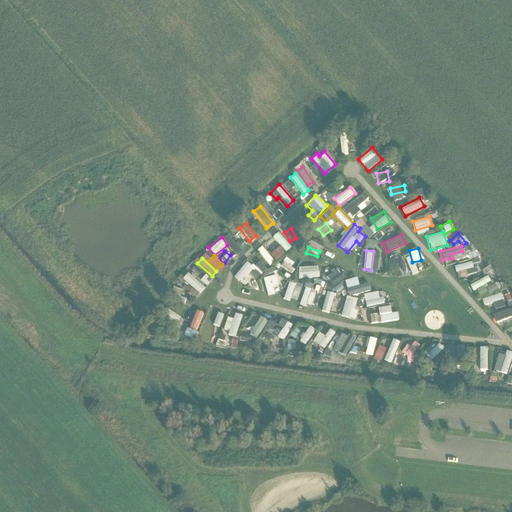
[(232,275),(241,283),(252,270),(258,275),(261,272),(247,260),(232,275)]
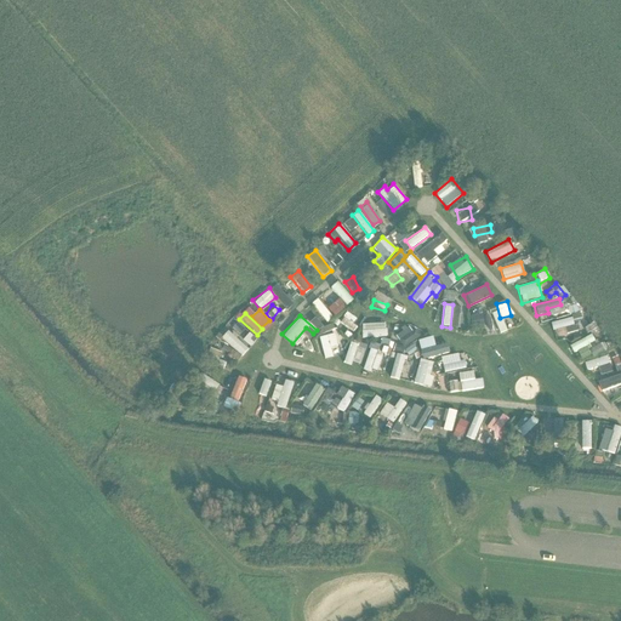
[(337,323),(340,324),(341,323),(353,332),(357,326),(343,315),(337,323)]
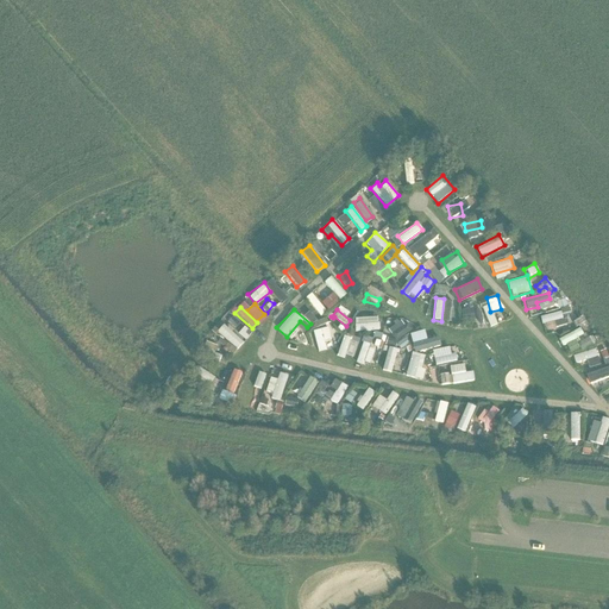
[(553,322),(563,321),(562,311),(541,313),(542,331),(553,330),(553,322)]
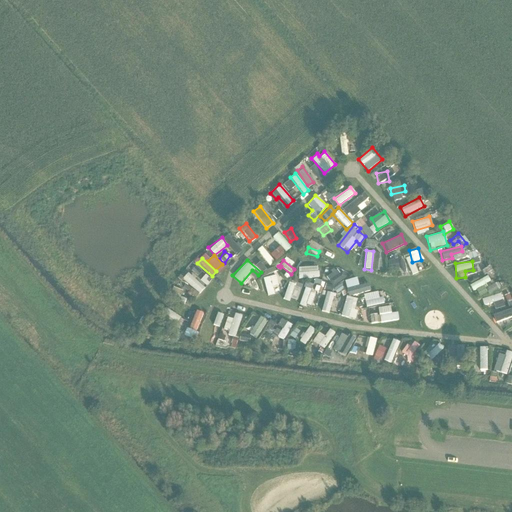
[(333,285),(339,272),(333,269),(327,282),(333,285)]
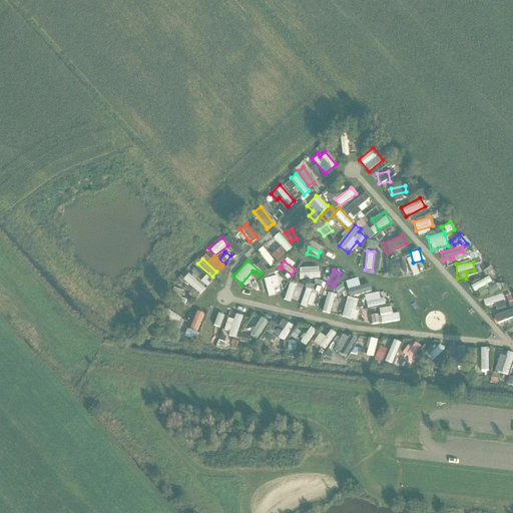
[(299,280),(319,279),(319,271),(298,271),(299,280)]
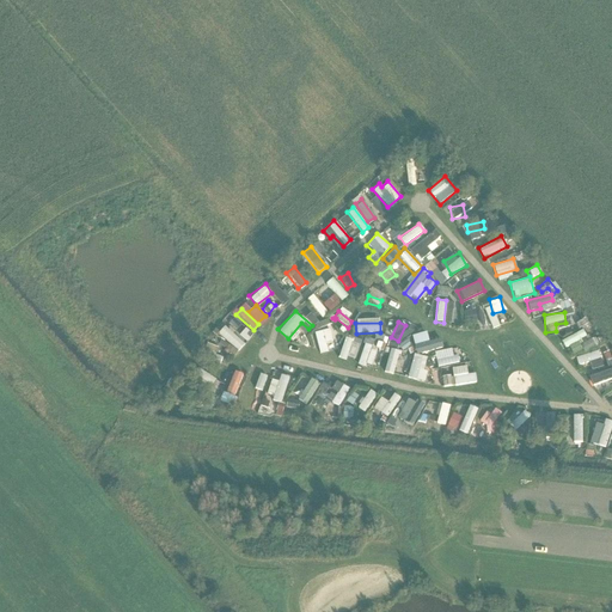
[(216,332),(238,352),(245,344),(224,325),(216,332)]
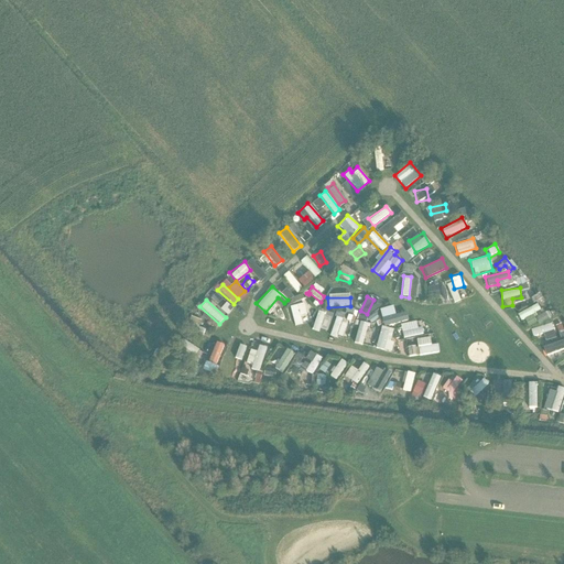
[(303,302),(289,304),(293,326),(302,324),(300,315),(305,314),(303,302)]
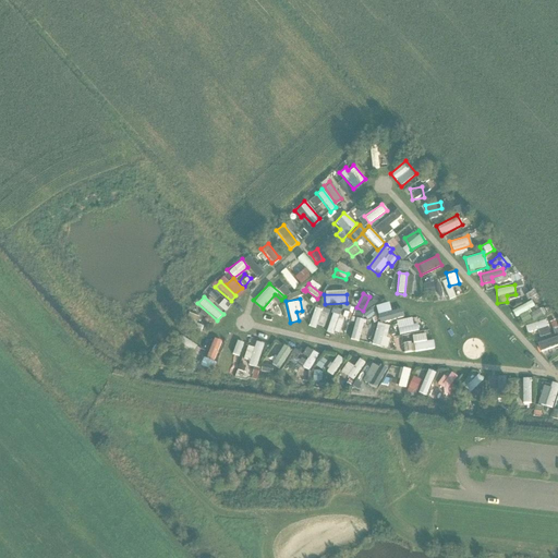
[(510,308),(513,317),(530,312),(526,303),(510,308)]
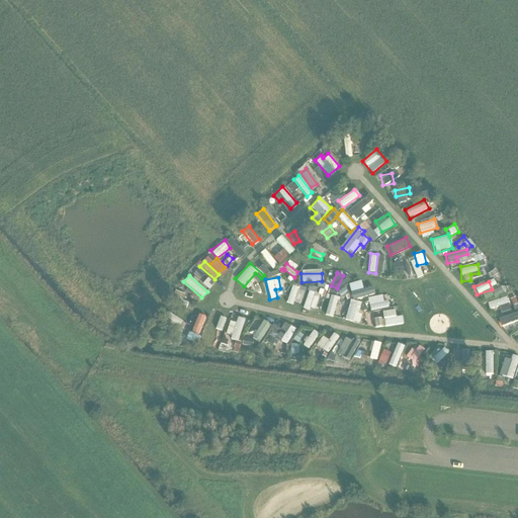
[(286,303),(293,305),(297,285),(290,284),(286,303)]
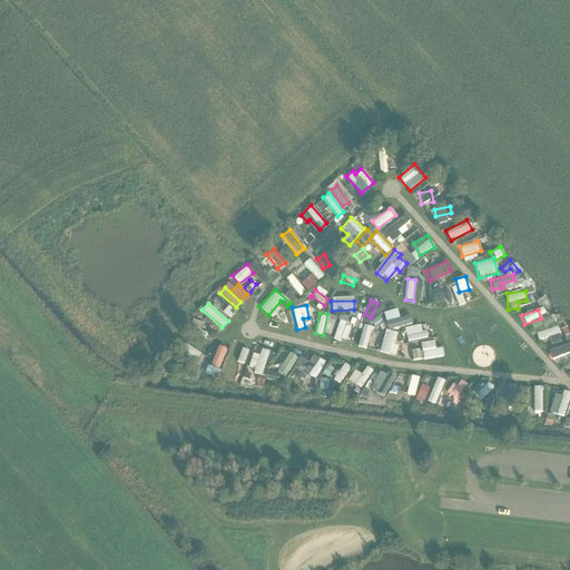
[(394,328),(408,326),(406,318),(399,321),(397,316),(391,317),(394,328)]
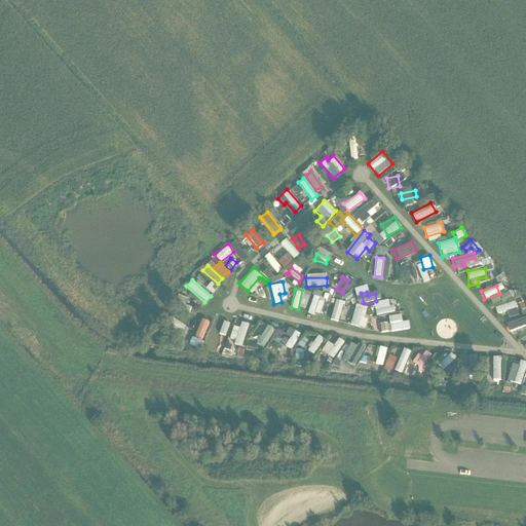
[(323,298),(311,295),(307,312),(318,315),(323,298)]
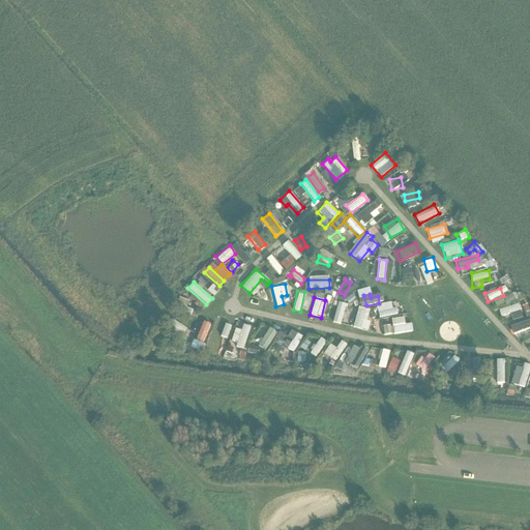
[(379,318),(394,314),(391,301),(376,305),(379,318)]
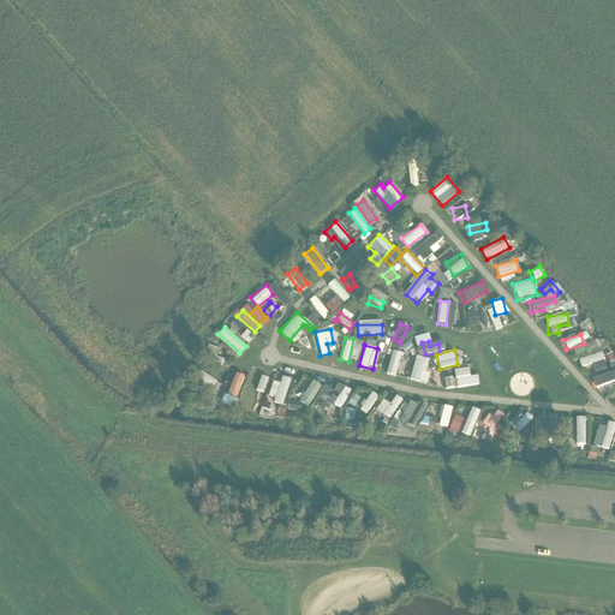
[(580,369),(592,366),(592,362),(602,359),(601,352),(578,357),(580,369)]
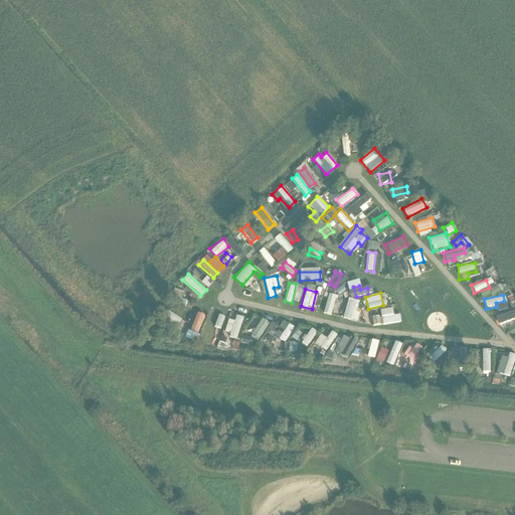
[(356,311),(358,300),(347,297),(343,318),(356,321),(358,311),(356,311)]
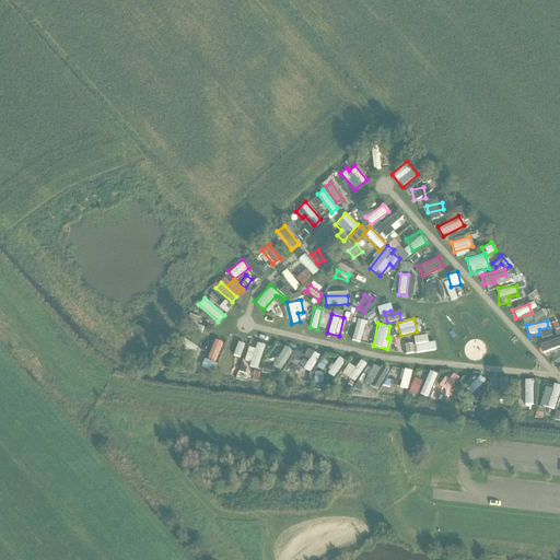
[(435,352),(434,341),(428,341),(427,334),(412,335),(415,354),(435,352)]
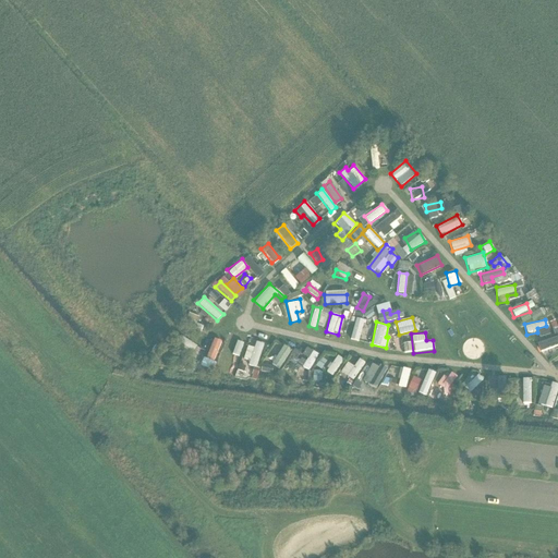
[(209,341),(217,347),(221,341),(214,336),(209,341)]
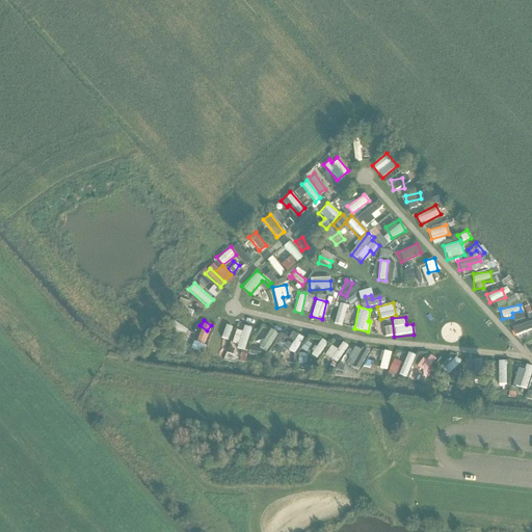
[(514,335),(531,333),(531,321),(513,324),(514,335)]
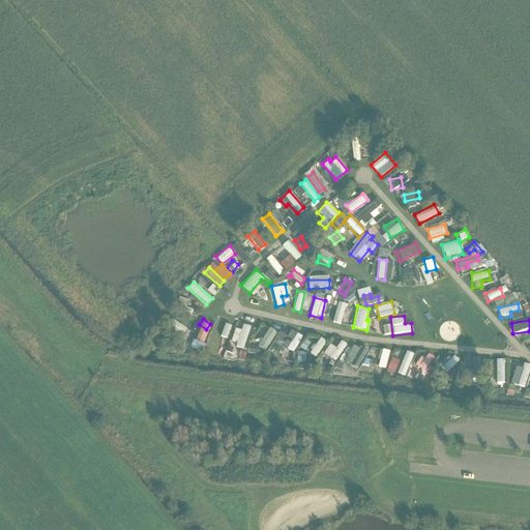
[(186,337),(190,328),(173,322),(170,331),(186,337)]
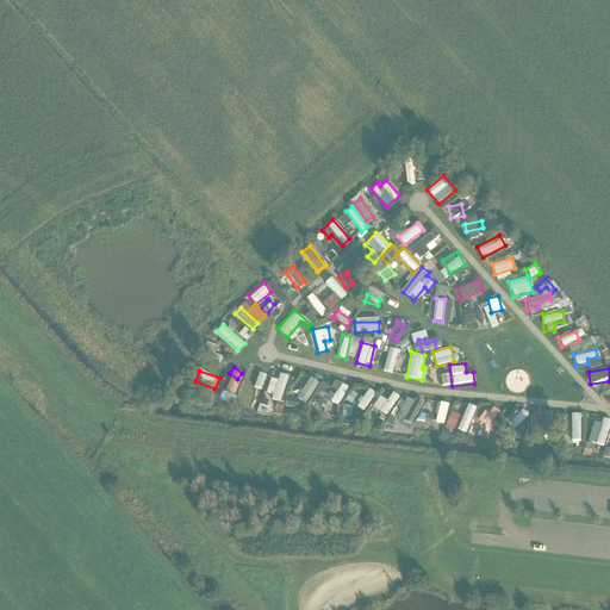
[(265,392),(281,396),(287,373),(279,372),(277,378),(269,375),(265,392)]
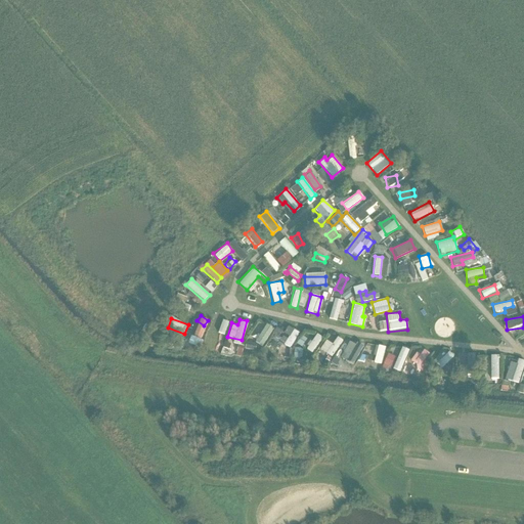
[(265,322),(257,338),(264,342),(272,325),(265,322)]
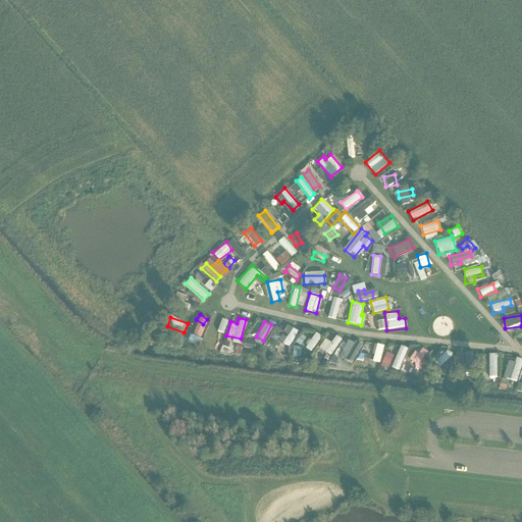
[(281,332),(280,331),(276,341),(271,338),(266,349),(273,352),(277,342),(290,348),(298,329),(285,324),(281,332)]
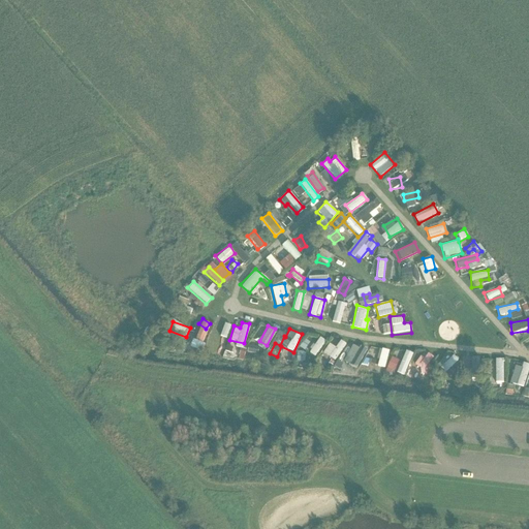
[(319,336),(308,351),(314,356),(327,341),(319,336)]
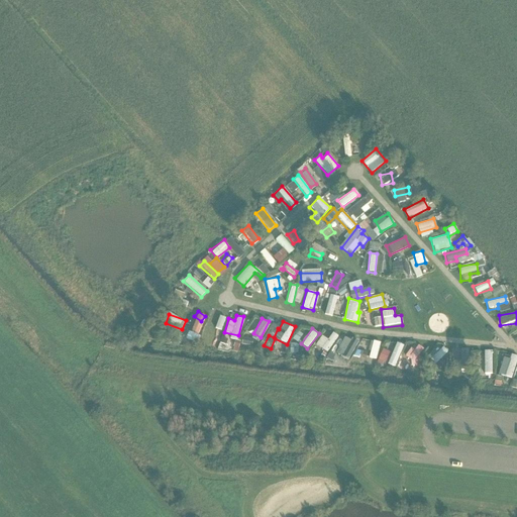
[(327,338),(322,335),(315,344),(326,351),(338,335),(332,331),(327,338)]
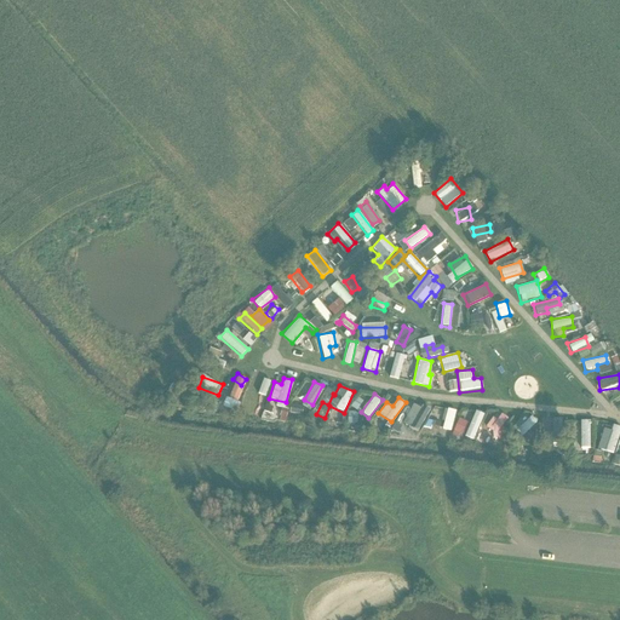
[(441,430),(451,432),(455,409),(446,407),(441,430)]
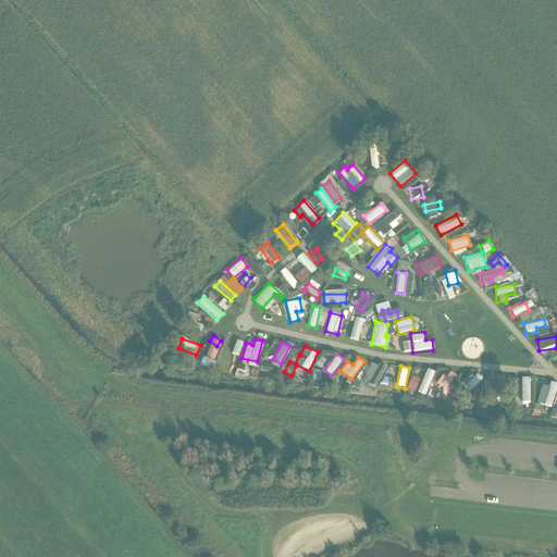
[(426,392),(434,371),(426,369),(418,390),(426,392)]
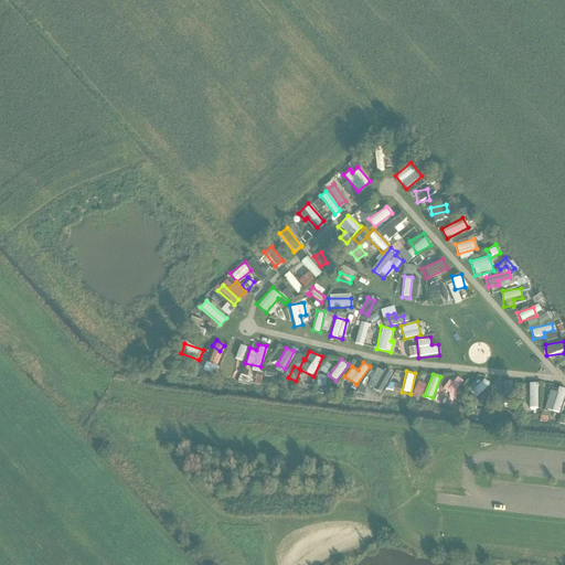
[(445,380),(441,391),(437,390),(434,402),(444,405),(446,394),(454,395),(459,377),(455,376),(454,382),(445,380)]
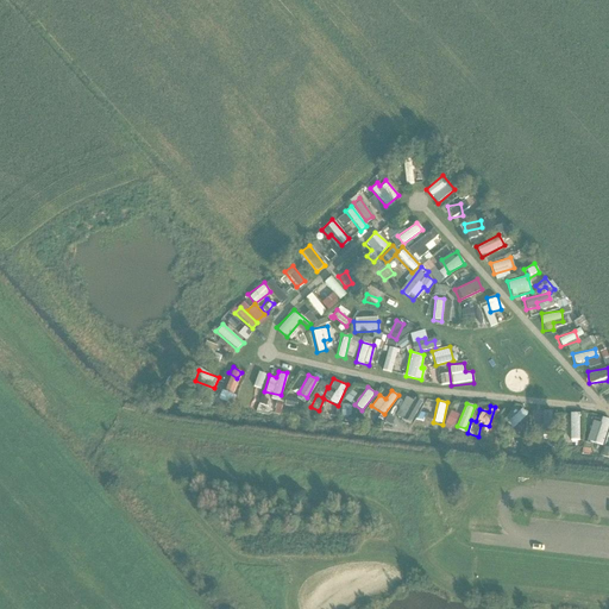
[(441,429),(450,433),(458,414),(450,410),(441,429)]
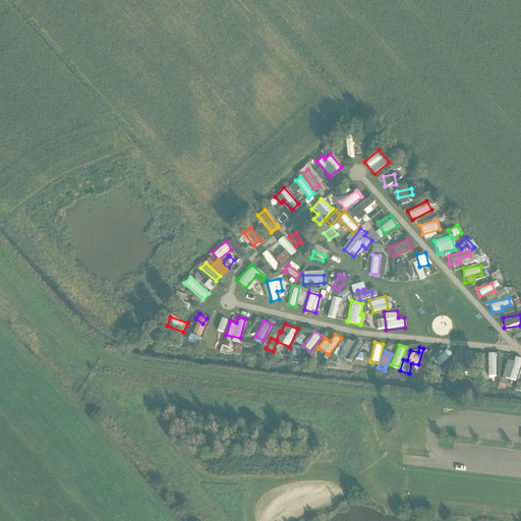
[(487,366),(475,366),(476,382),(496,381),(495,352),(486,352),(487,366)]
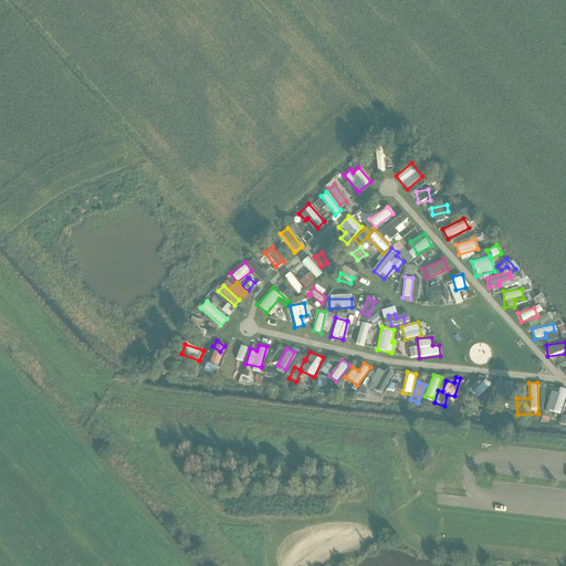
[(502,396),(502,387),(493,388),(494,396),(502,396)]
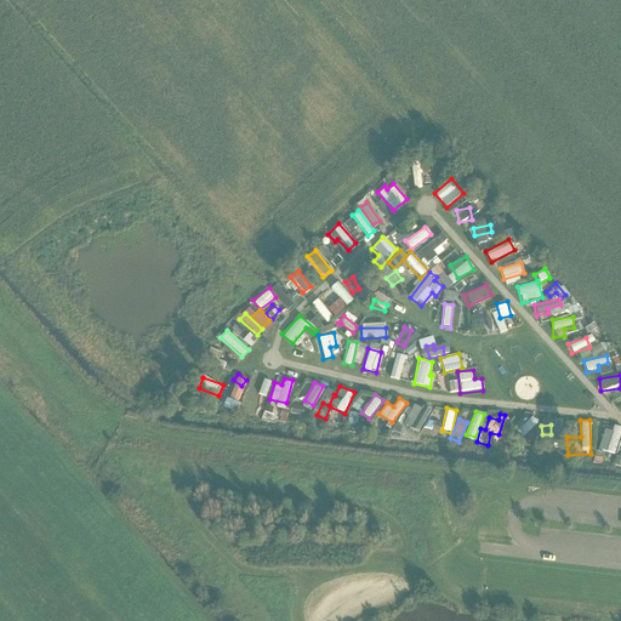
[(620,426),(613,425),(605,453),(615,455),(620,429),(620,426)]
